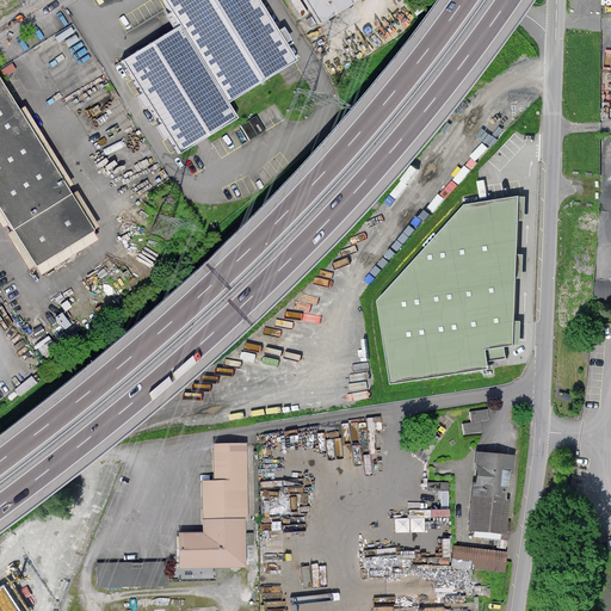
[(168,0),(183,24),(124,59),(180,154),(236,117),(230,99),(295,61),(259,0),(168,0)]
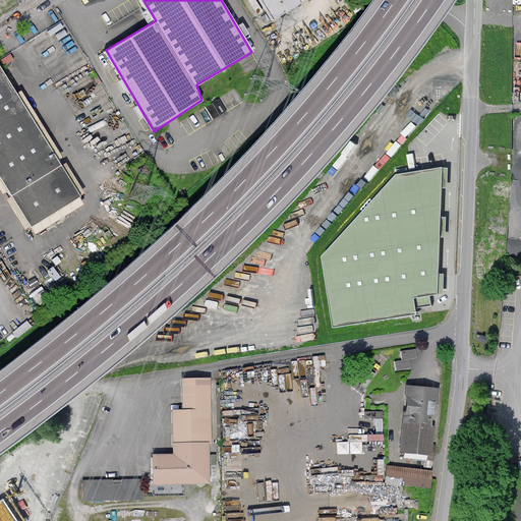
[(261,0),(275,21),(302,3),(300,0),(261,0)]
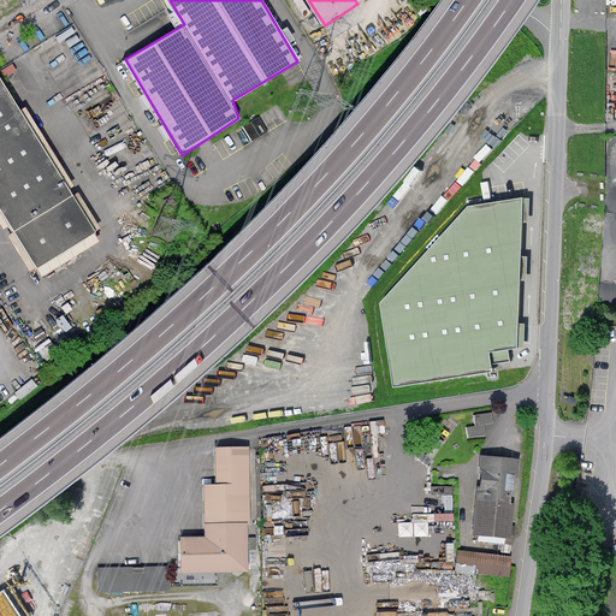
[(0,205),(37,265),(96,231),(0,75),(0,205)]
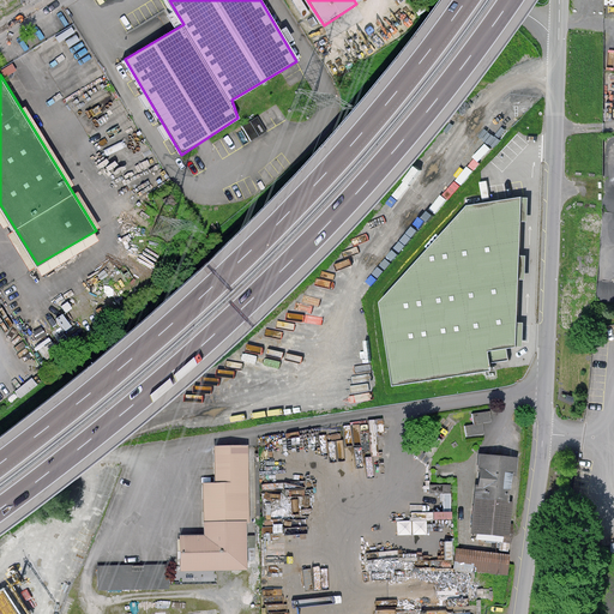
[(380,302),(393,384),(488,369),(487,362),(506,360),(504,347),(516,344),(519,256),(523,199),(471,203),(380,302)]
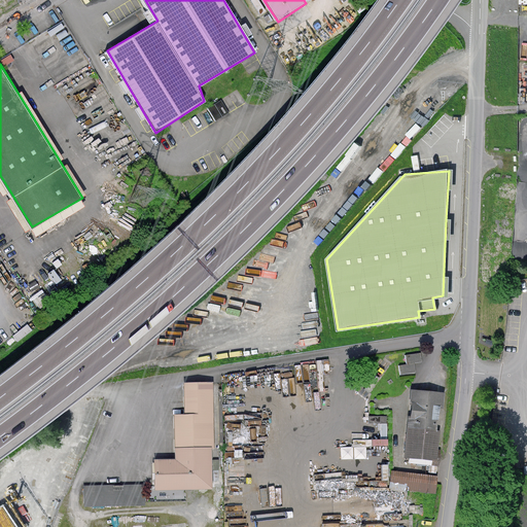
[(406,355),(408,364),(414,363),(422,362),(421,353),(406,355)]
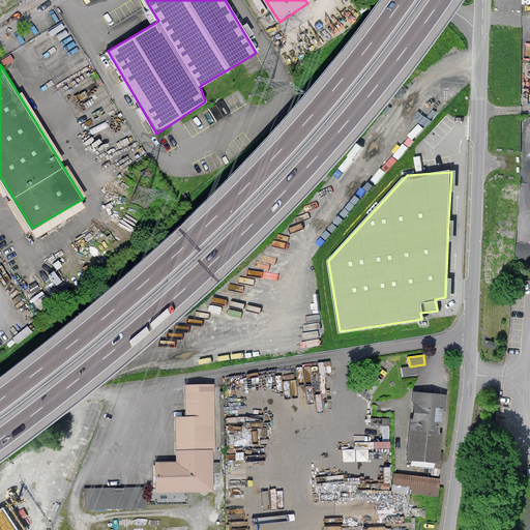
[(410,366),(401,369),(402,377),(418,375),(416,365),(410,366)]
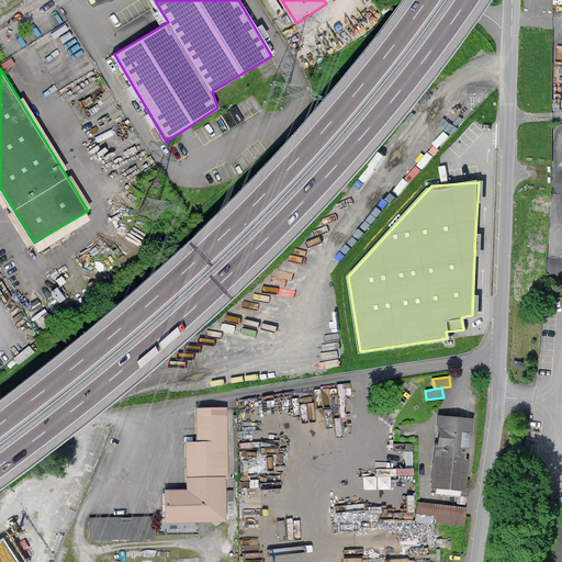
[(201,442),(188,444),(189,476),(190,490),(176,491),(167,491),(167,521),(223,519),(222,475),(226,475),(225,409),(200,409),(201,442)]
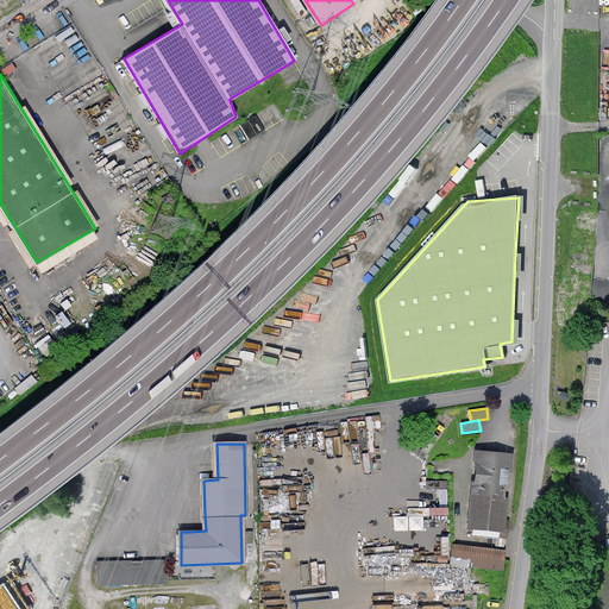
[(477,451),(470,526),(503,529),(510,454),(477,451)]
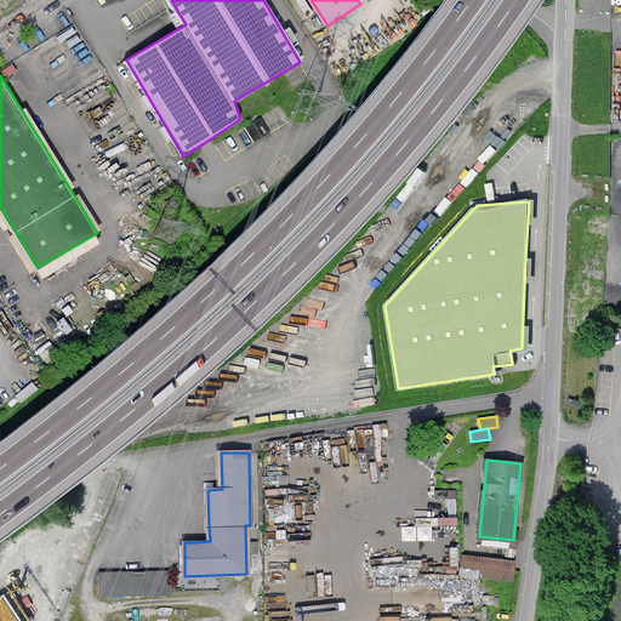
[(514,560),(462,556),(460,576),(512,581),(514,560)]
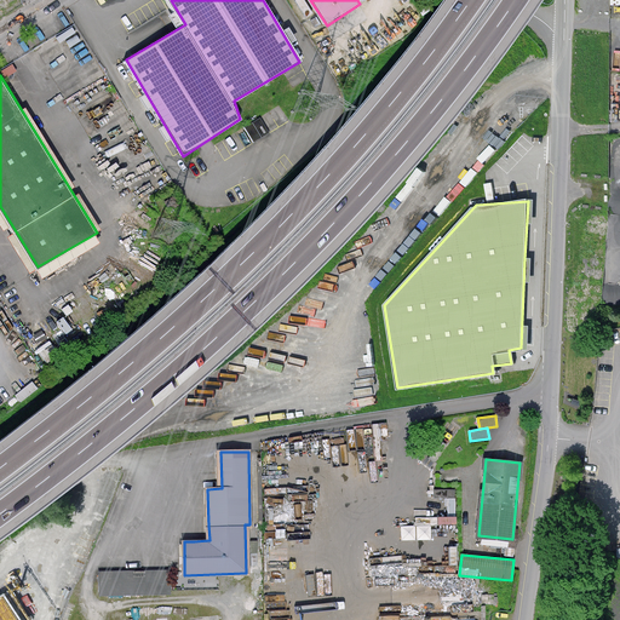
[(166,570),(96,570),(96,593),(166,593),(166,570)]
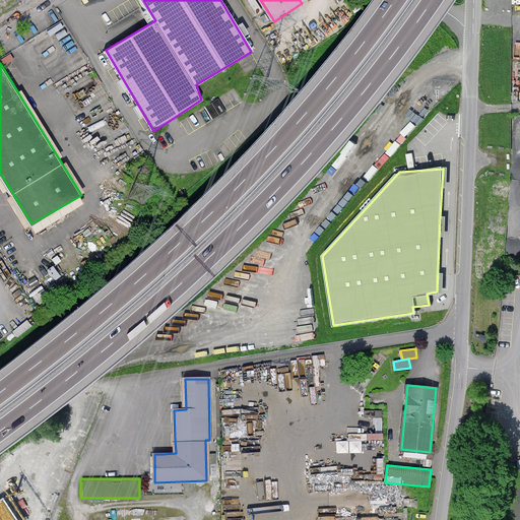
[(15,519),(3,500),(0,502),(0,519),(15,519)]
